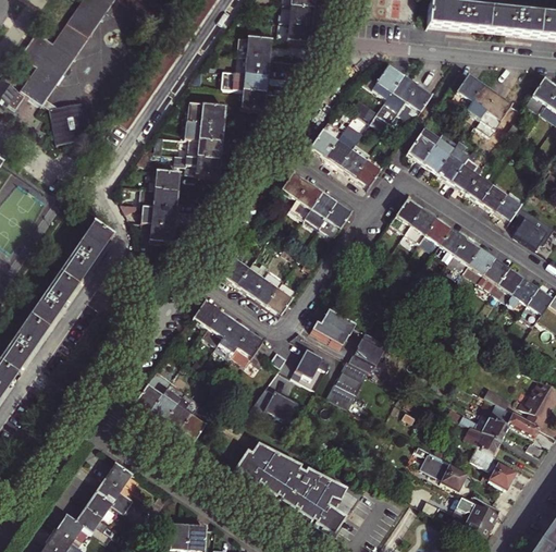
[(9,76),(0,87),(0,103),(9,110),(14,102),(22,108),(32,93),(46,102),(47,100),(51,95),(116,0),(84,0),(58,39),(41,27),(25,52),(41,63),(25,87),(9,76)]
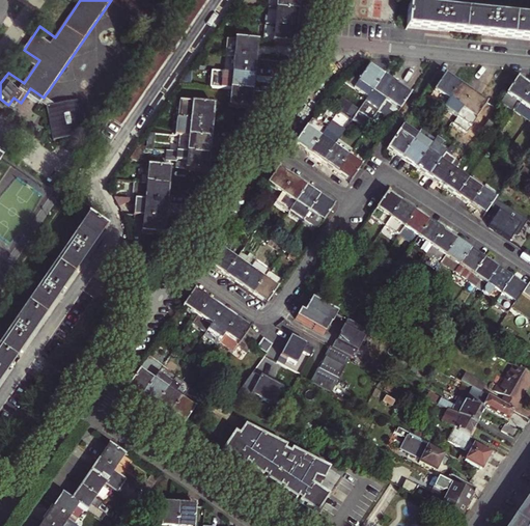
[(187,4),(198,12),(202,6),(195,0),(189,0),(187,4)]
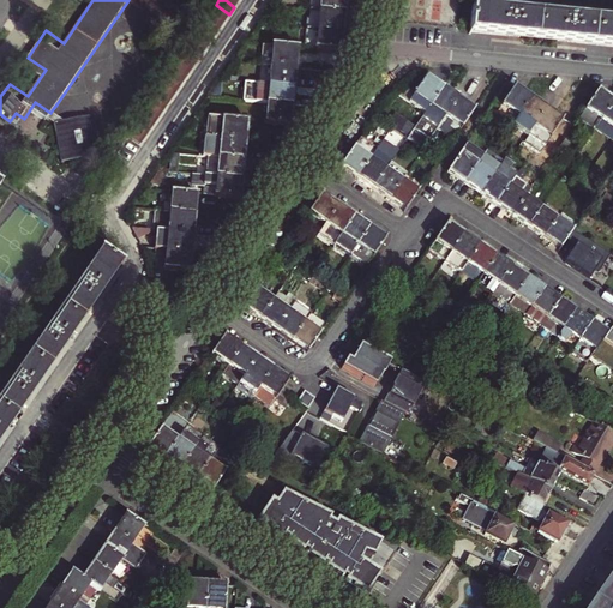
[(314,20),(349,24),(350,5),(317,1),(314,20)]
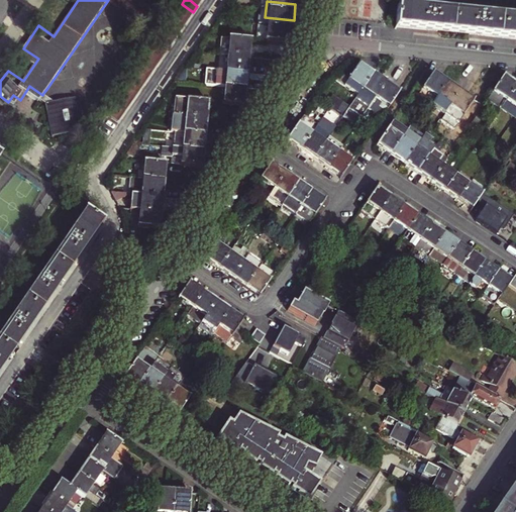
[(397,19),(396,20),(413,22),(469,27),(515,32),(515,13),(398,1),(397,19)]
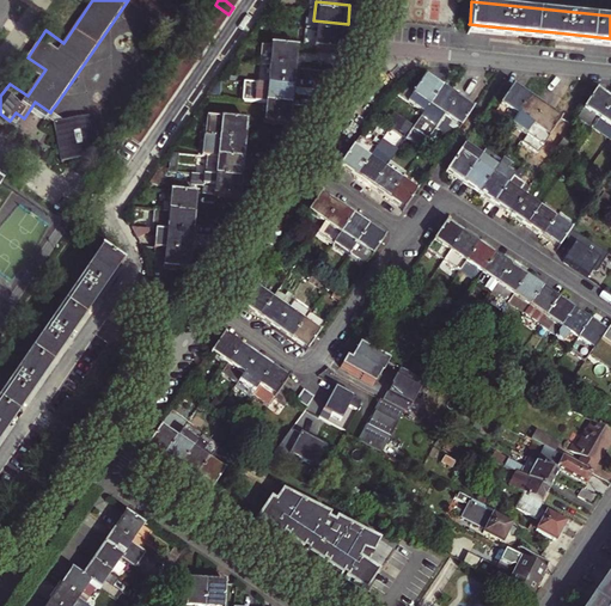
[(224,22),(228,14),(215,5),(209,12),(224,22)]
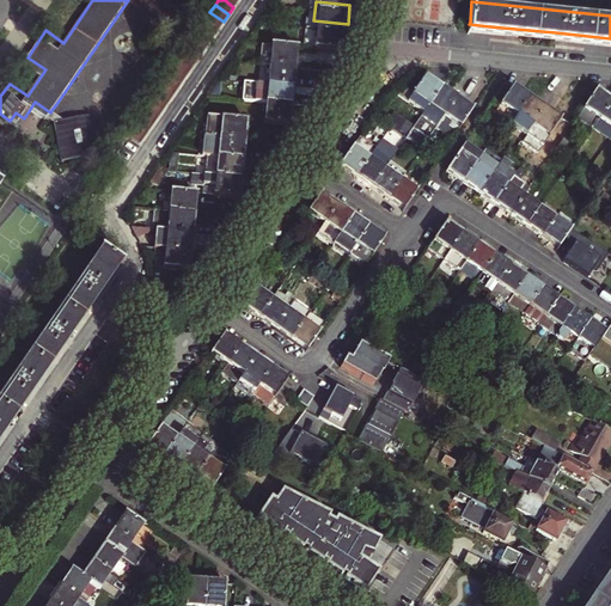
[(206,18),(219,28),(224,22),(209,12),(206,18)]
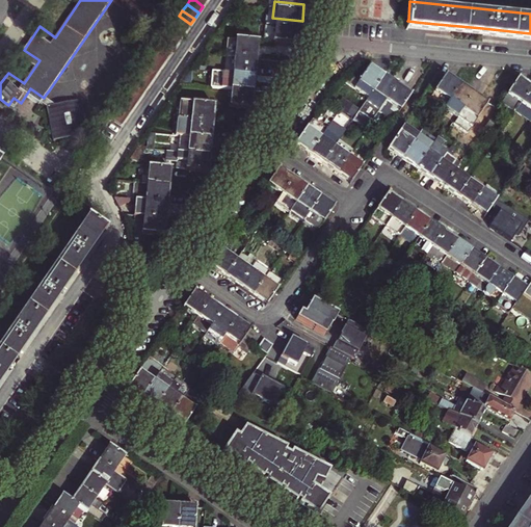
[(186,31),(190,24),(179,16),(174,23),(186,31)]
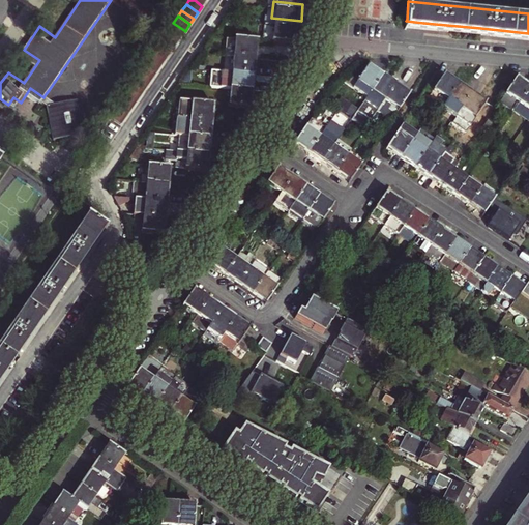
[(301,21),(271,18),(270,35),(299,38),(301,21)]
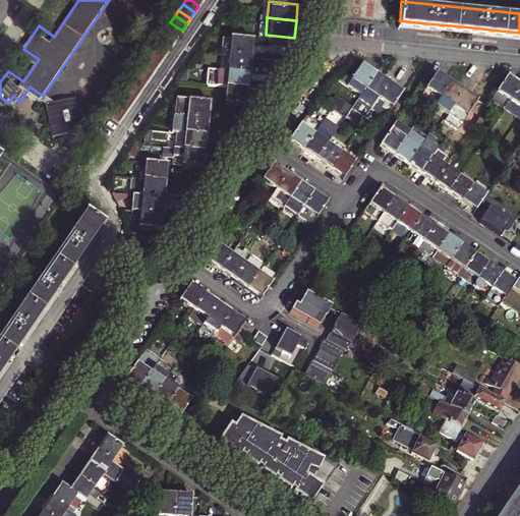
[(167,27),(178,36),(182,31),(170,22),(167,27)]
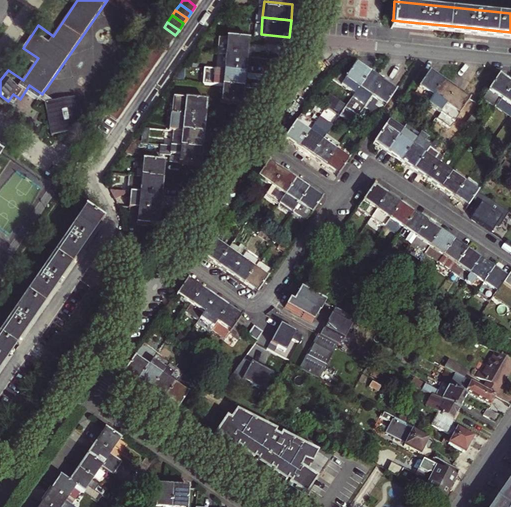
[(231,31),(247,32),(247,25),(232,23),(231,31)]
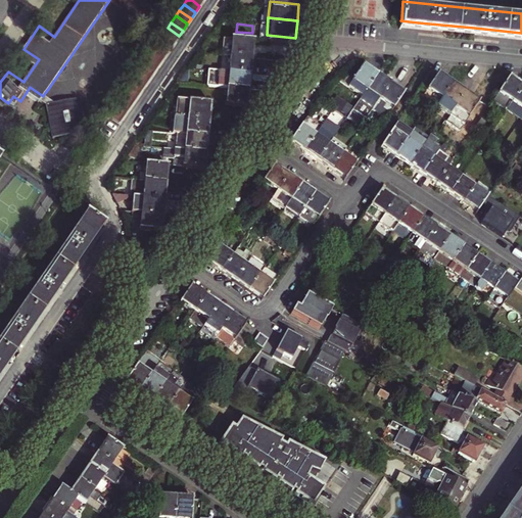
[(168,28),(162,35),(174,43),(179,36),(168,28)]
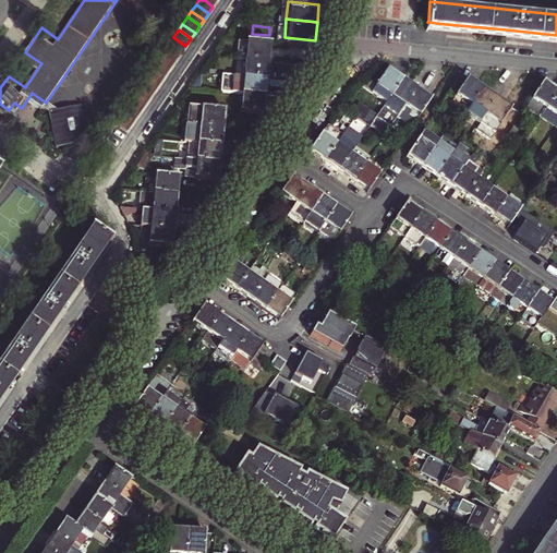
[(244,49),(251,50),(274,52),(276,36),(269,35),(252,34),(245,33),(244,49)]
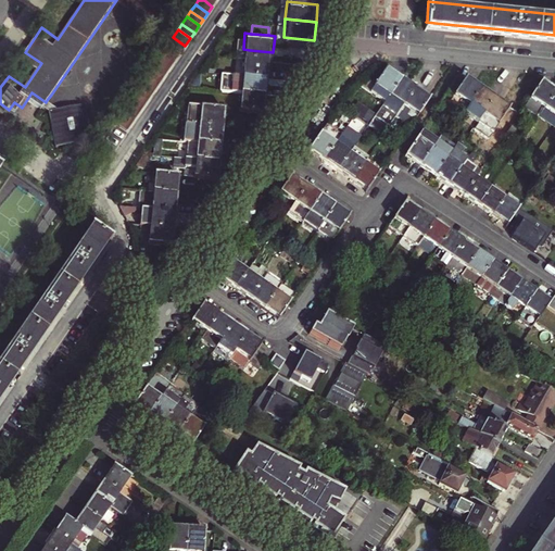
[(185,46),(173,37),(168,44),(180,52),(185,46)]
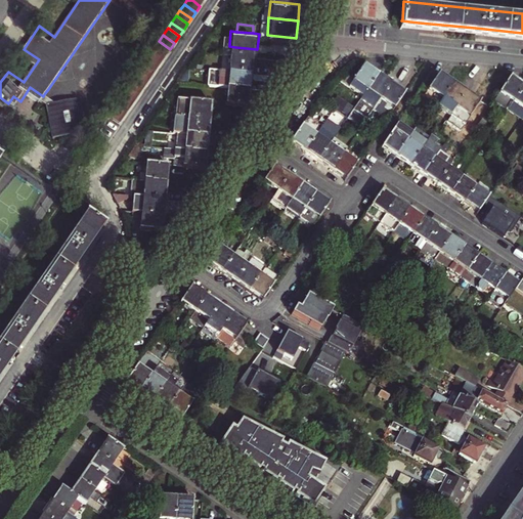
[(166,55),(170,49),(159,41),(155,47),(166,55)]
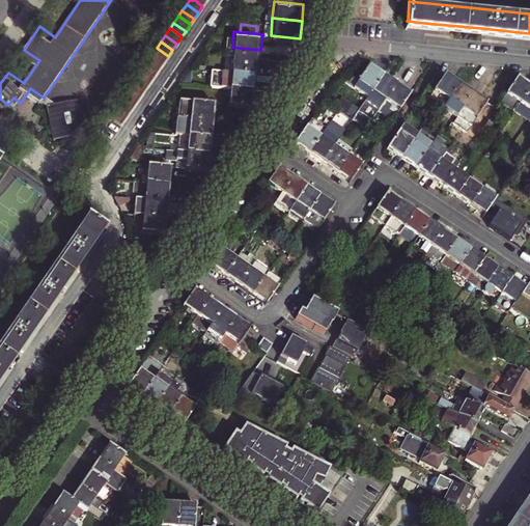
[(168,56),(157,48),(152,53),(164,62),(168,56)]
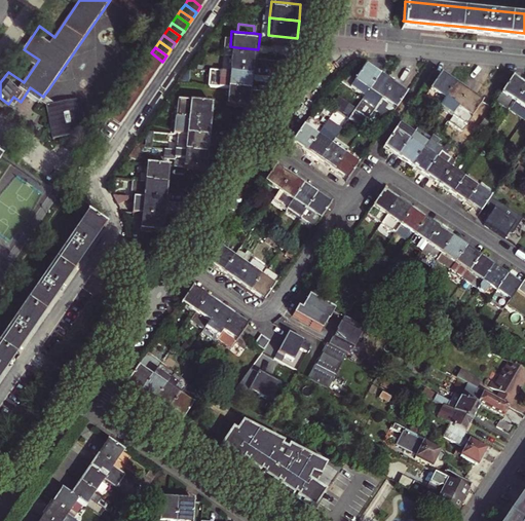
[(235,65),(257,67),(258,49),(236,47),(235,65)]
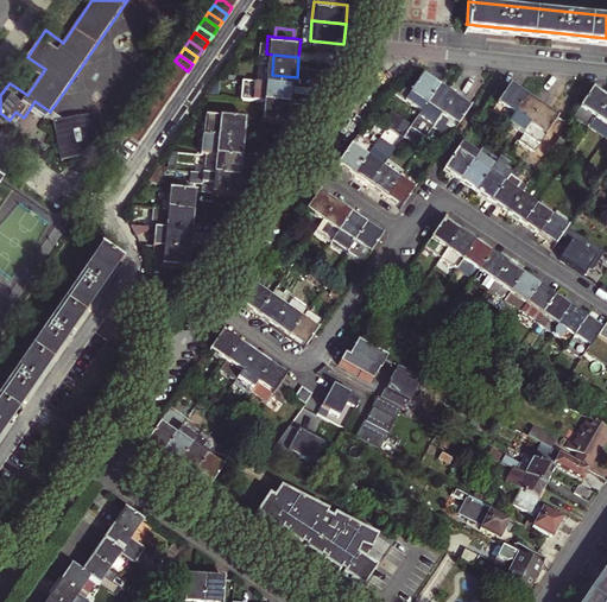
[(175,61),(170,68),(183,77),(188,71),(175,61)]
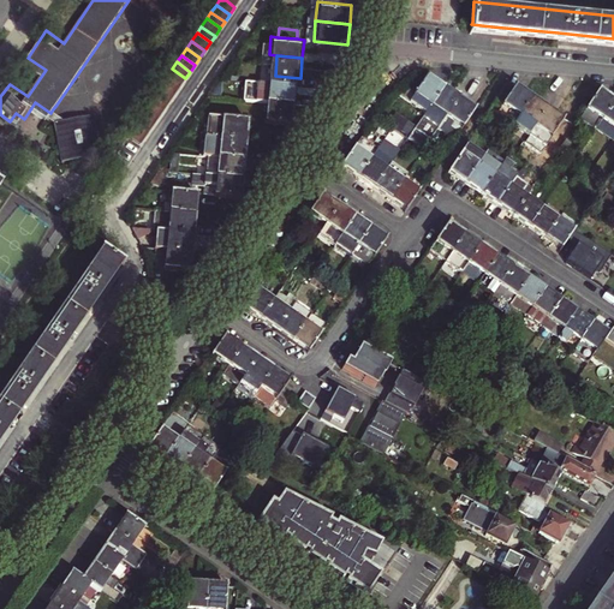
[(185,78),(172,69),(166,77),(180,87),(185,78)]
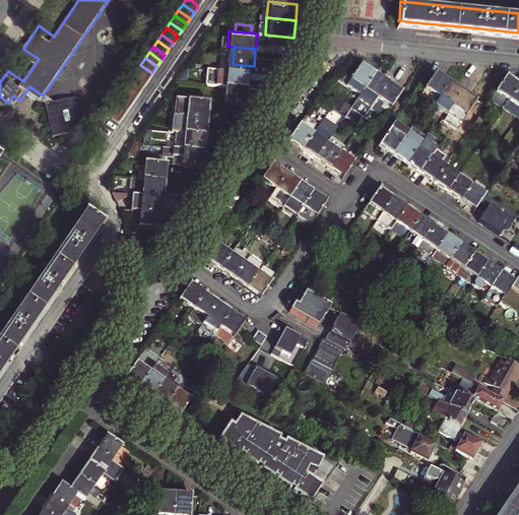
[(212,62),(211,77),(231,79),(252,81),(254,66),(233,64),(212,62)]
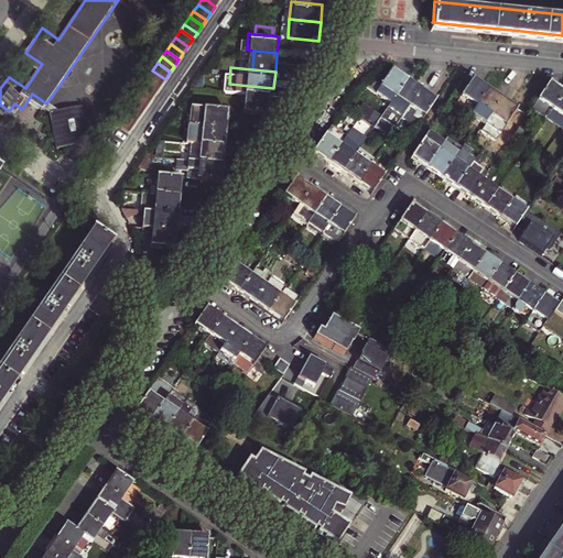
[(387,106),(407,77),(392,67),(378,89),(385,94),(380,100),(387,106)]
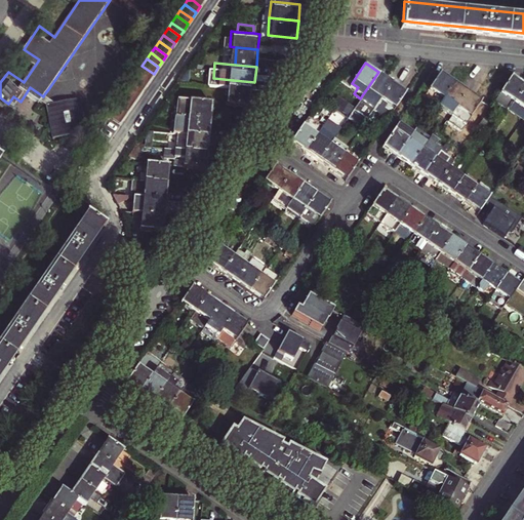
[(150,79),(154,74),(142,66),(138,71),(150,79)]
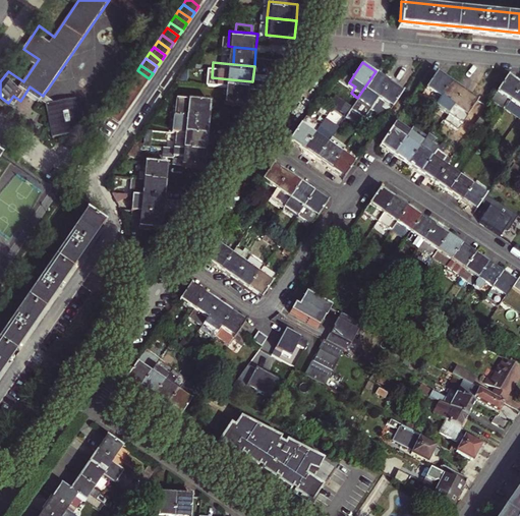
[(449,78),(435,69),(420,91),(435,100),(439,93),(449,78)]
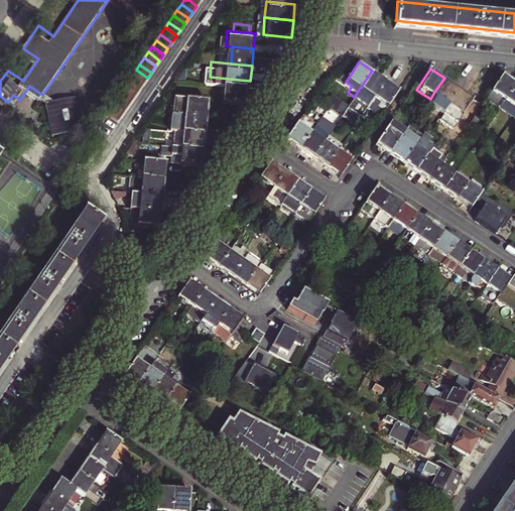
[(131,76),(142,84),(147,78),(136,70),(131,76)]
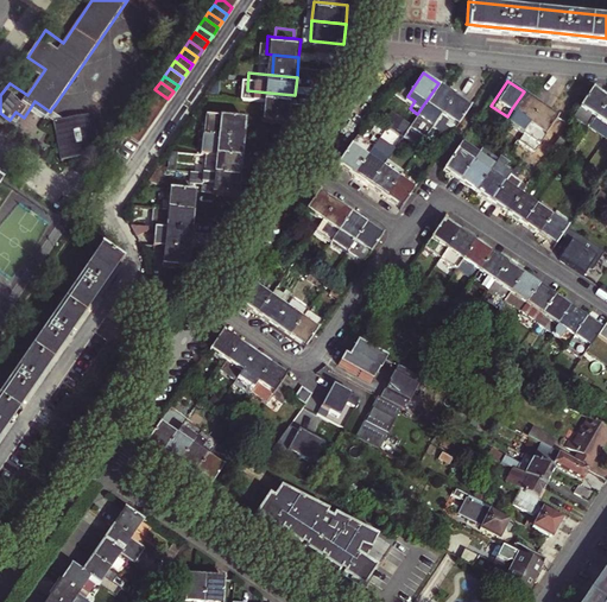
[(432,125),(453,94),(438,83),(417,114),(432,125)]
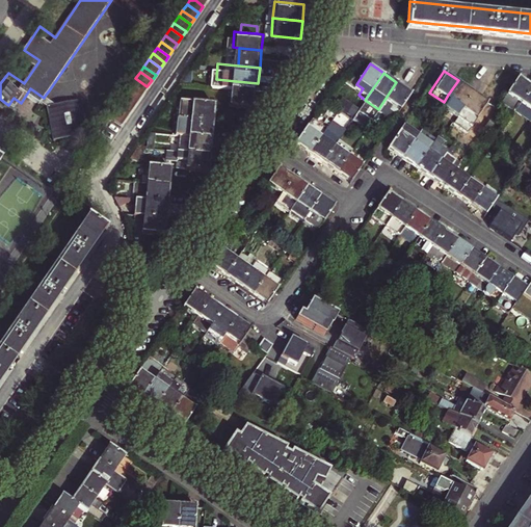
[(530,85),(516,76),(506,90),(500,99),(513,108),(520,100),(530,85)]
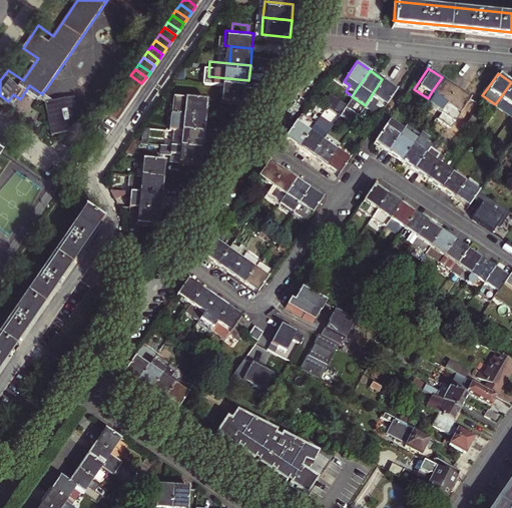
[(137,90),(141,83),(130,75),(126,82),(137,90)]
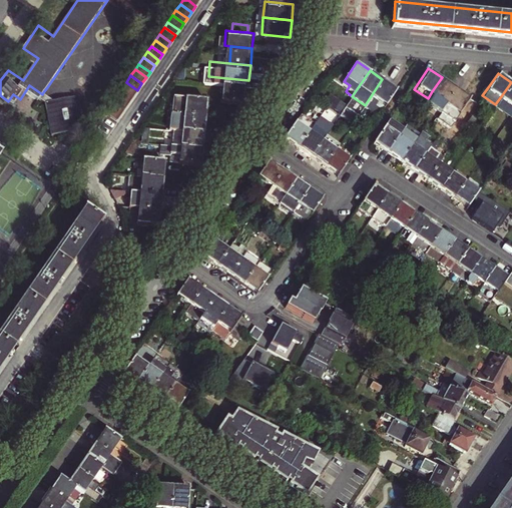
[(456,87),(442,77),(432,91),(447,101),(456,87)]
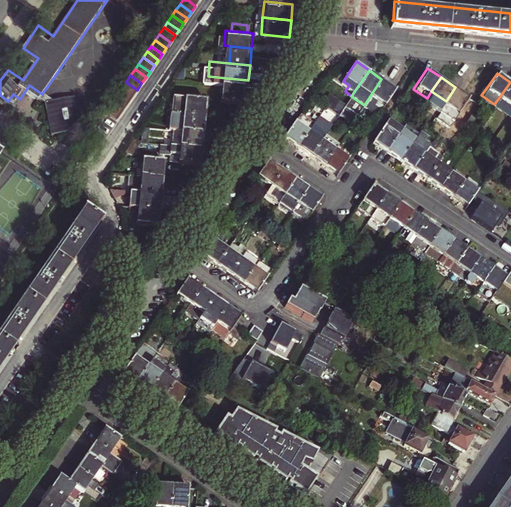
[(248,80),(227,78),(226,96),(246,98),(248,80)]
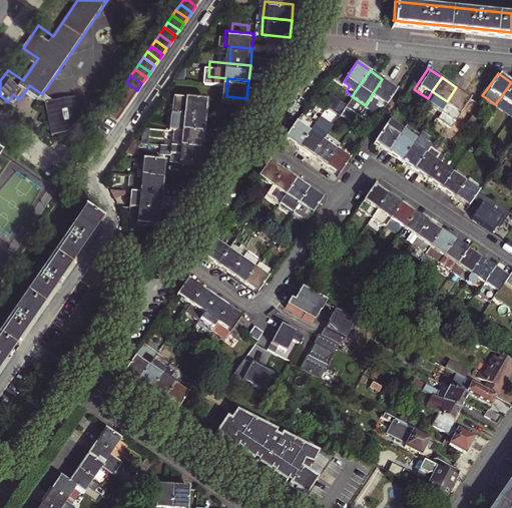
[(378,114),(396,88),(382,79),(365,105),(378,114)]
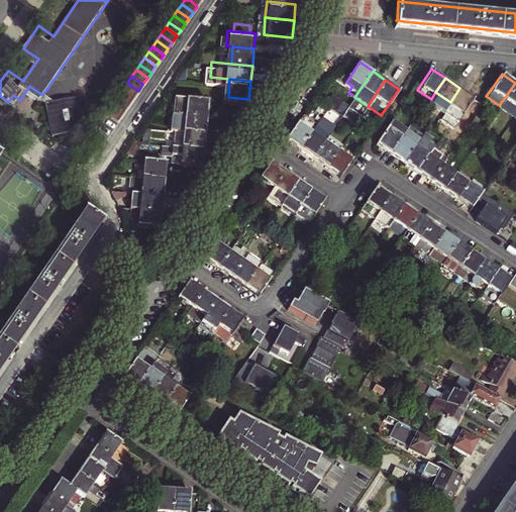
[(138,91),(127,83),(123,89),(134,97),(138,91)]
